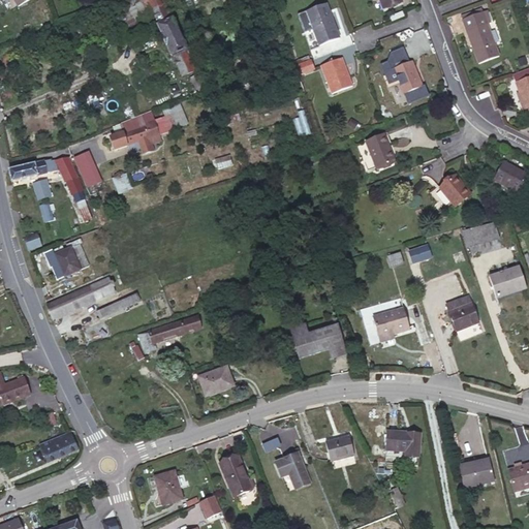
[(152,5),(160,24),(170,19),(164,5),(172,2),(170,0),(143,0),(147,7),(152,5)]
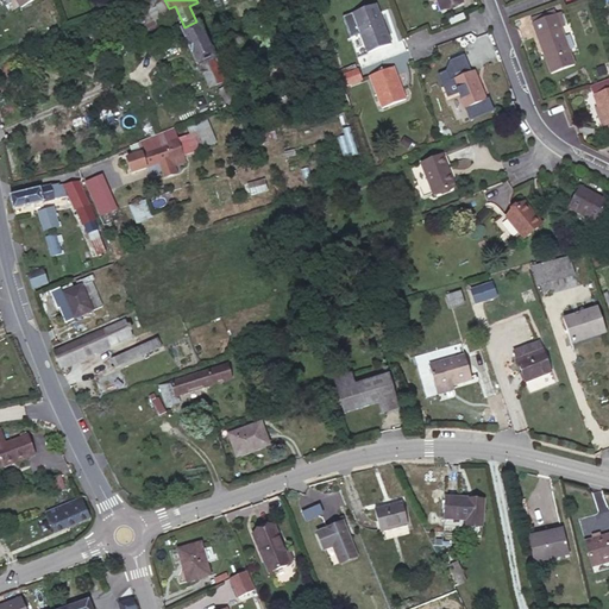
[(463,1),(462,0),(437,0),(441,11),(463,1)]
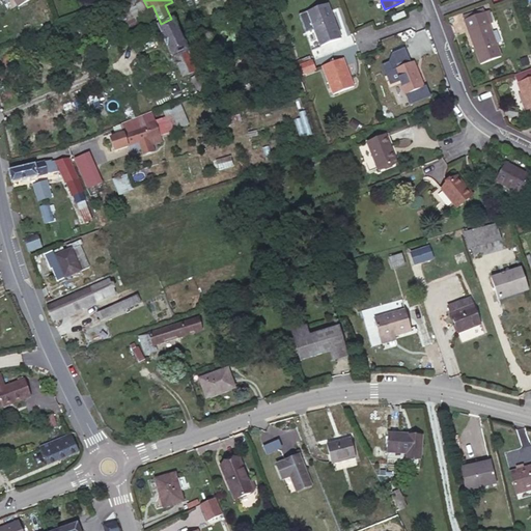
[(341,38),(328,3),(307,10),(320,47),(341,38)]
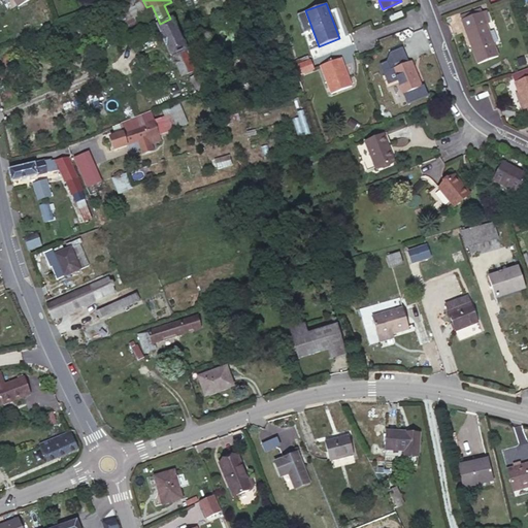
[(461,15),(462,19),(482,11),(481,8),(461,15)]
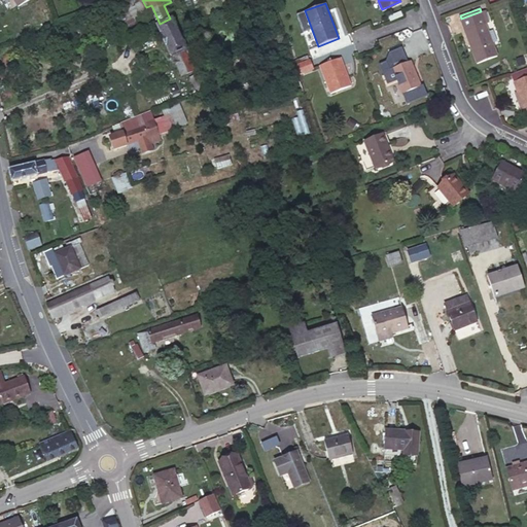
[(497,56),(485,24),(489,23),(485,10),(481,11),(461,19),(477,64),(497,56)]
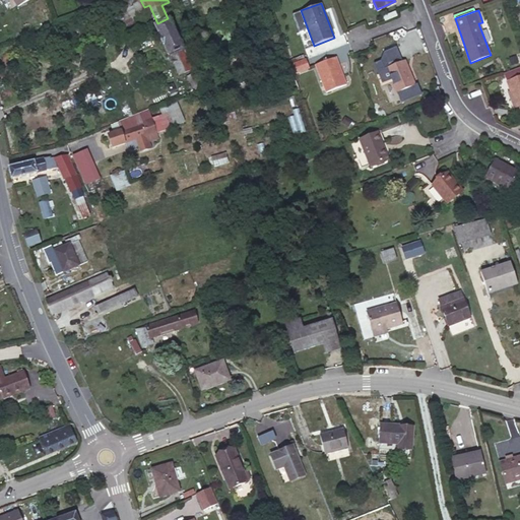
[(184,49),(170,17),(168,18),(157,23),(154,24),(159,36),(158,36),(164,46),(165,45),(169,56),(171,55),(183,50),(184,49)]
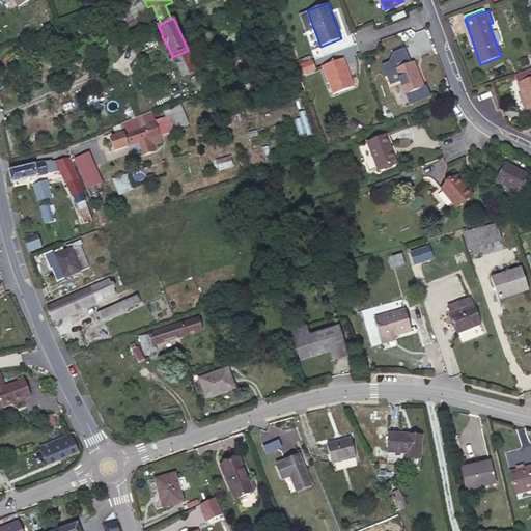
[(195,72),(187,51),(174,56),(183,76),(195,72)]
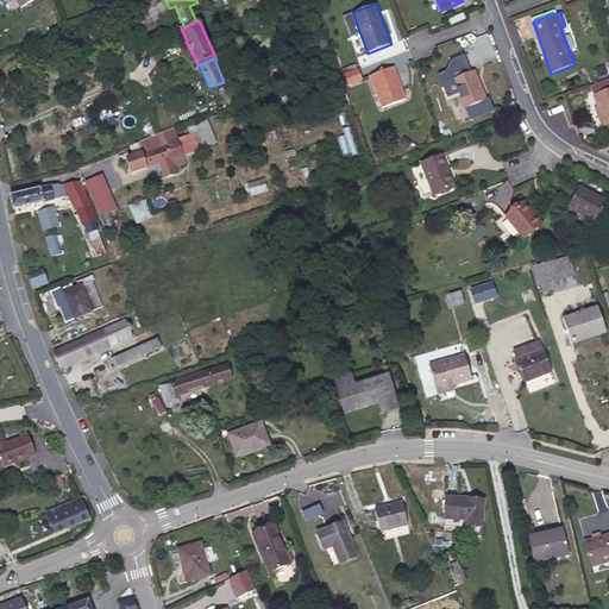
[(339,70),(341,76),(358,70),(355,64),(339,70)]
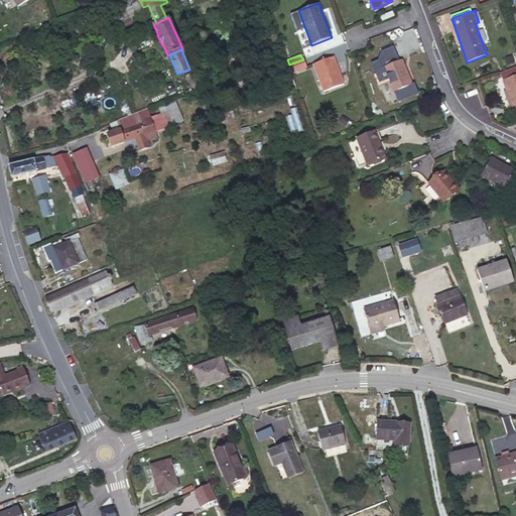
[(344,84),(334,56),(312,63),(324,92),(344,84)]
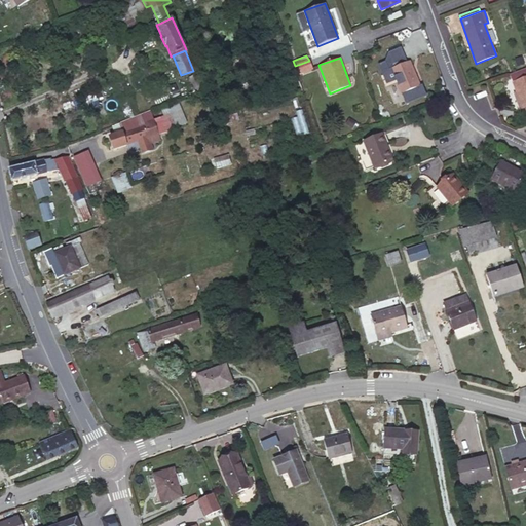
[(312,70),(309,61),(295,66),(298,75),(312,70)]
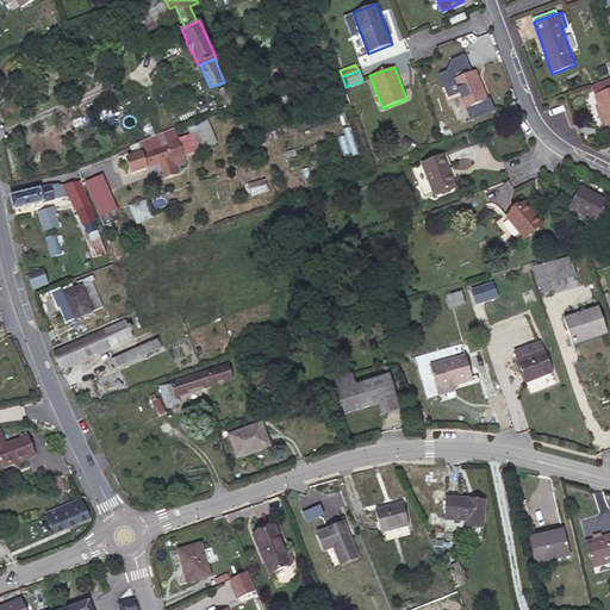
[(487,100),(475,70),(453,80),(465,109),(487,100)]
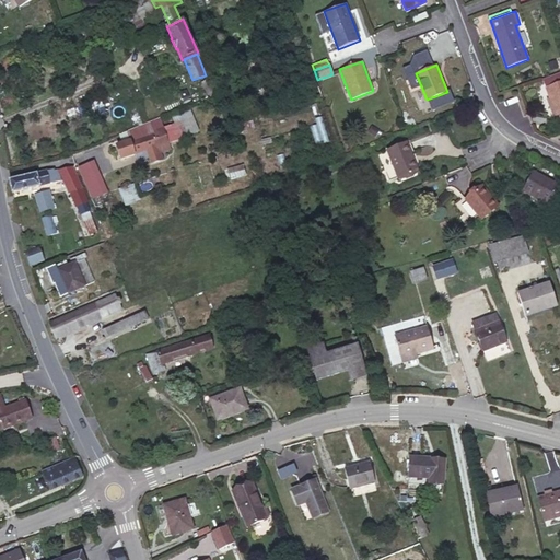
[(559,72),(544,79),(557,116),(559,115),(559,116),(559,72)]
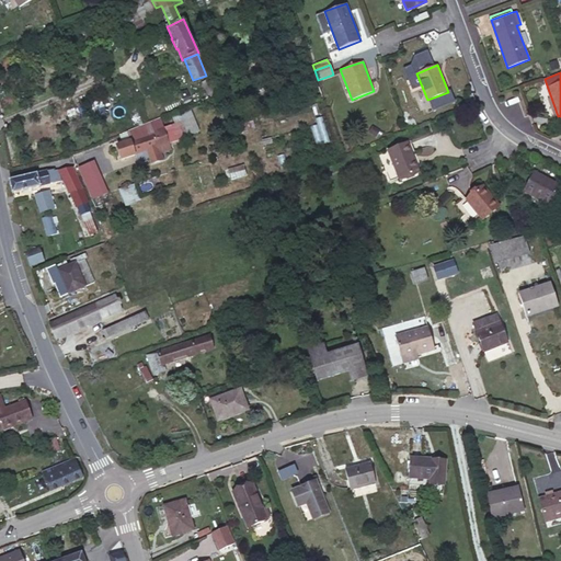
[(216,95),(208,79),(202,82),(210,98),(216,95)]
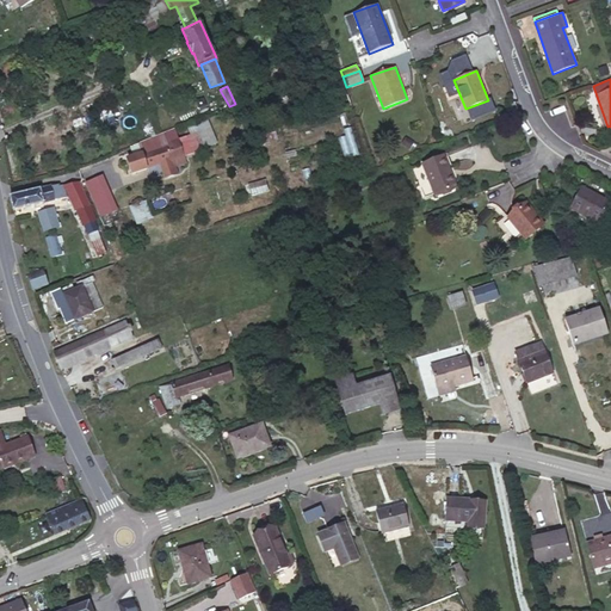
[(213,127),(179,140),(184,155),(217,144),(213,127)]
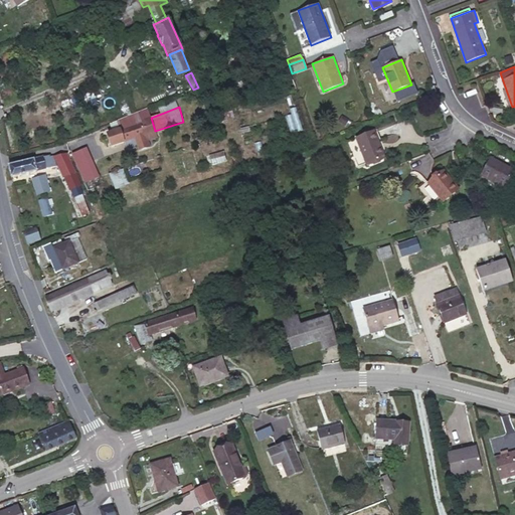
[(285,110),(291,134),(302,131),(296,107),(285,110)]
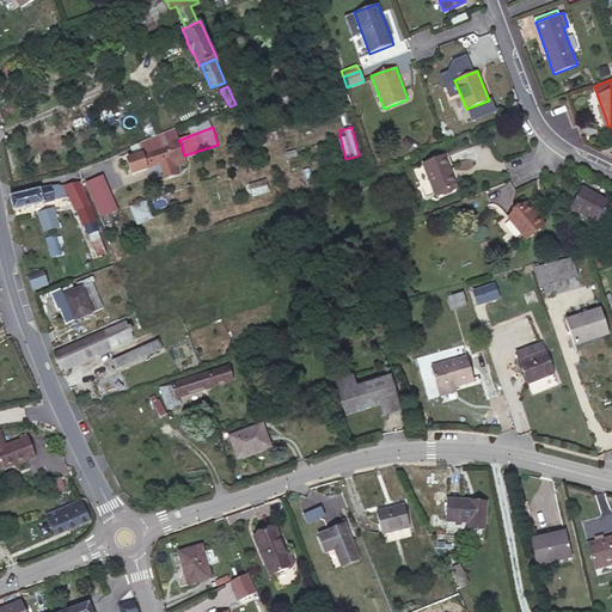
[(133,173),(184,155),(179,140),(176,129),(139,144),(142,154),(128,159),(133,173)]
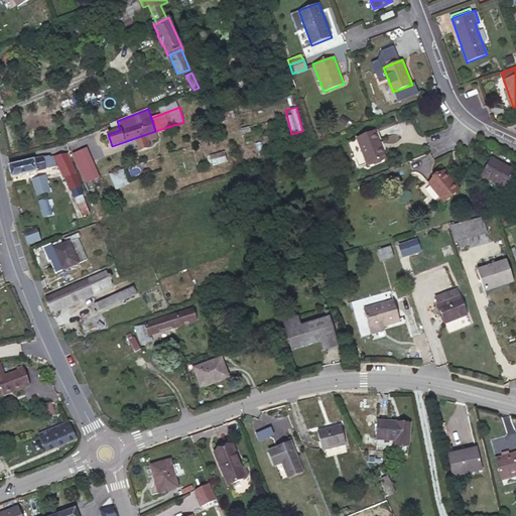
[(385,158),(375,131),(348,141),(358,166),(366,163),(367,165),(385,158)]
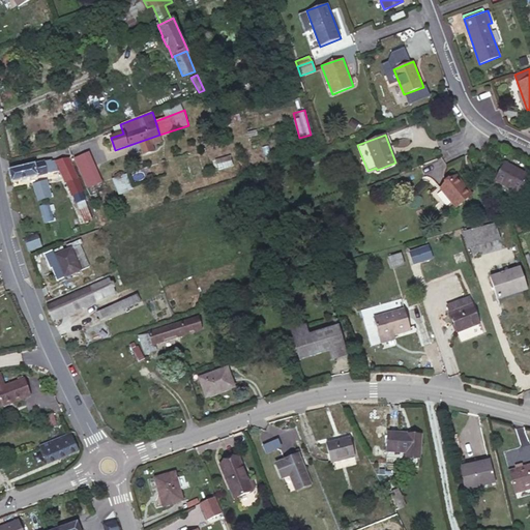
[(227,145),(214,144),(213,167),(231,168),(232,155),(226,155),(227,145)]
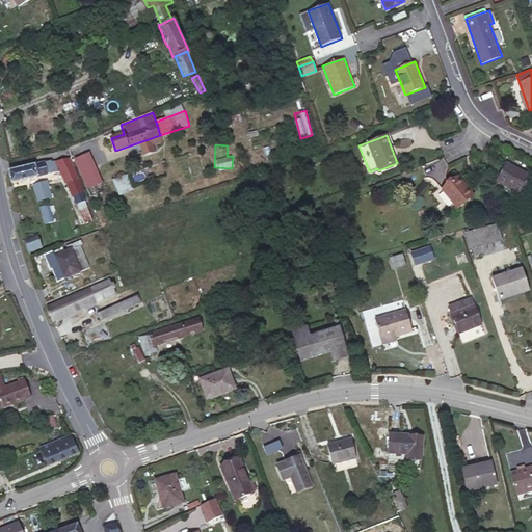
[(74,159),(86,189),(97,185),(83,155),(74,159)]
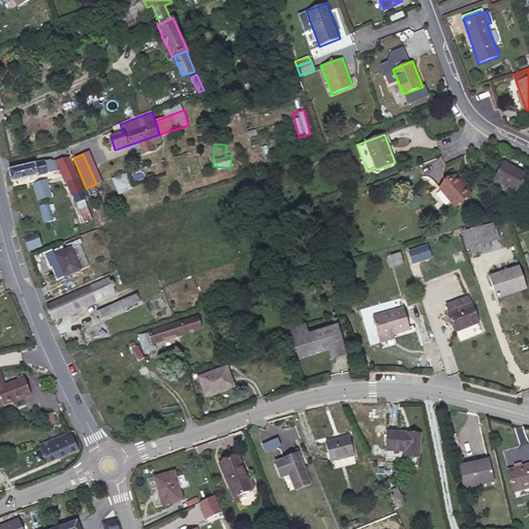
[(52,159),(8,169),(11,182),(59,170),(66,184),(67,183),(75,204),(86,199),(83,191),(84,191),(78,178),(79,177),(69,156),(52,160),(52,159)]
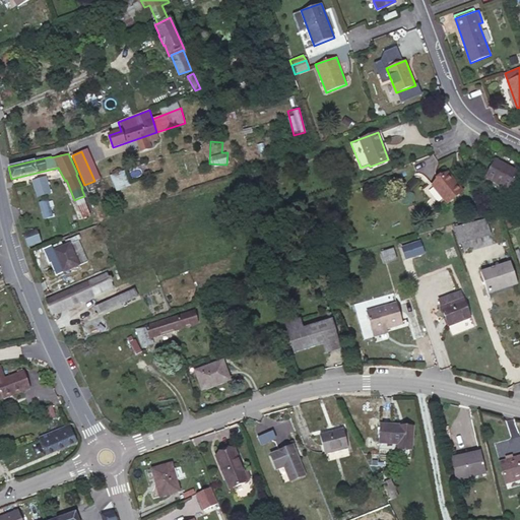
[(509,190),(519,172),(495,158),(485,177),(509,190)]
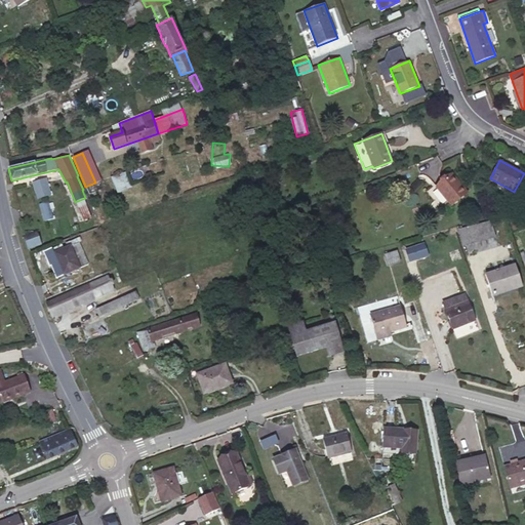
[(111,176),(117,193),(131,188),(126,171),(111,176)]
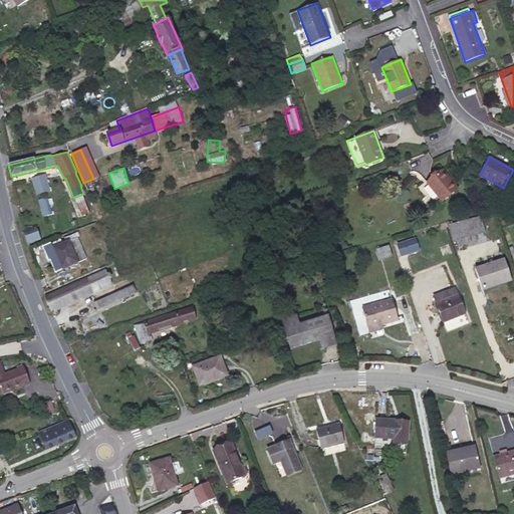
[(458,189),(442,169),(427,183),(442,201),(458,189)]
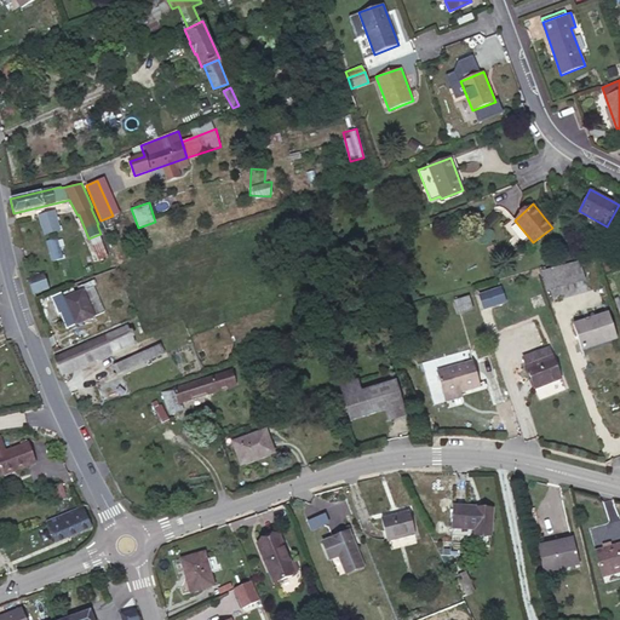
[(59,229),(55,211),(39,216),(45,234),(59,229)]
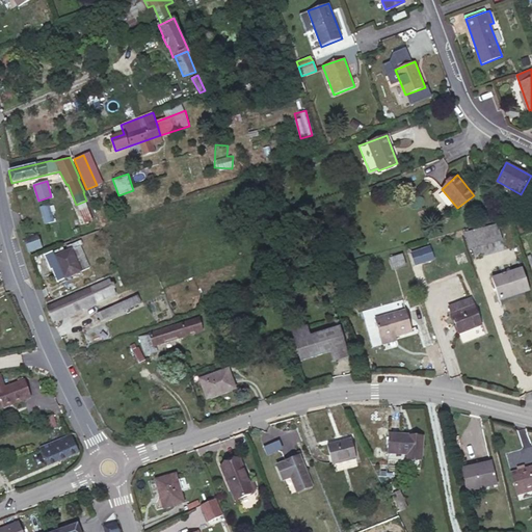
[(420,194),(428,186),(424,183),(417,190),(420,194)]
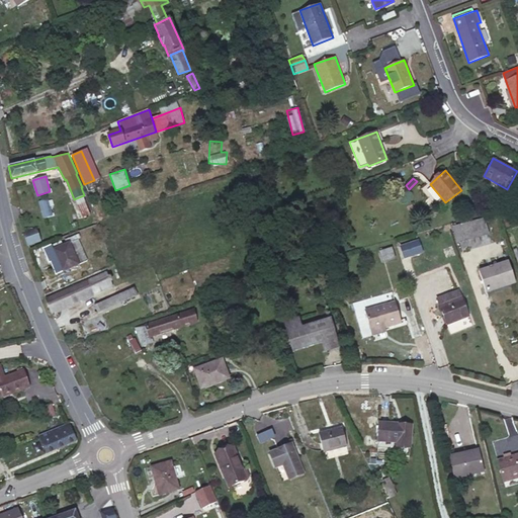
[(90,214),(83,195),(75,198),(82,218),(90,214)]
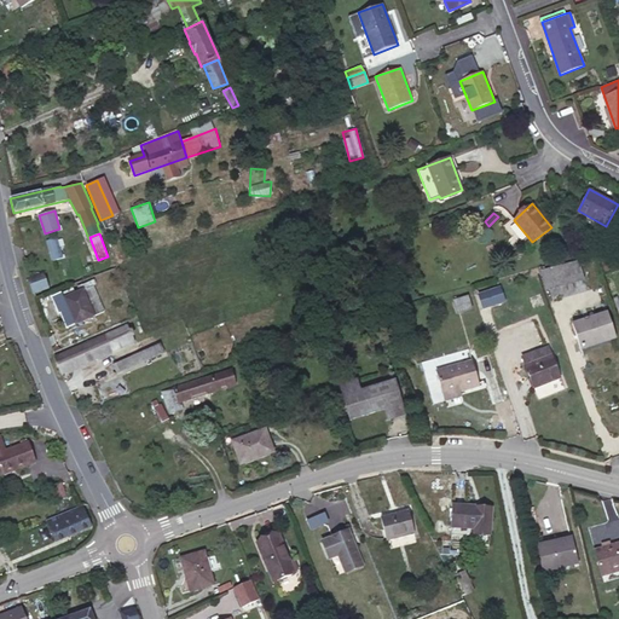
[(62,237),(46,242),(51,260),(63,256),(59,246),(64,244),(62,237)]
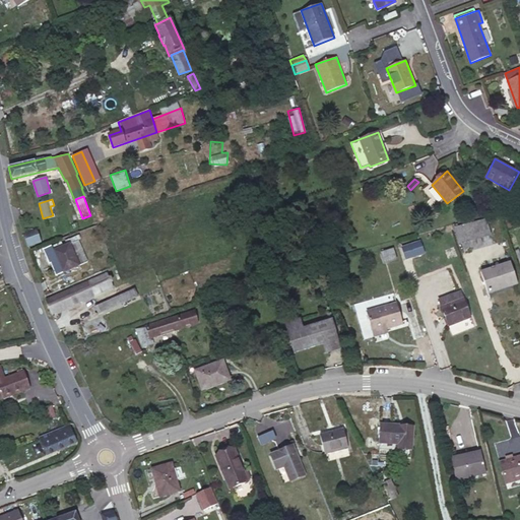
[(490,235),(485,220),(455,229),(459,243),(490,235)]
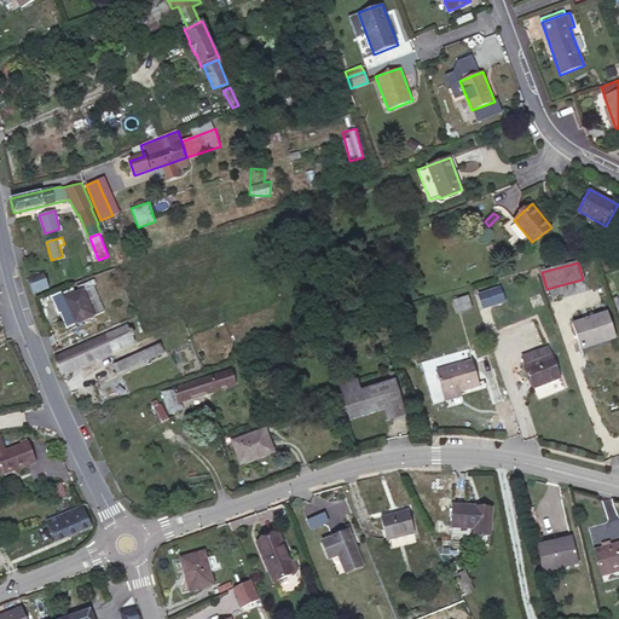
[(34,291),(48,287),(44,273),(28,279),(34,291)]
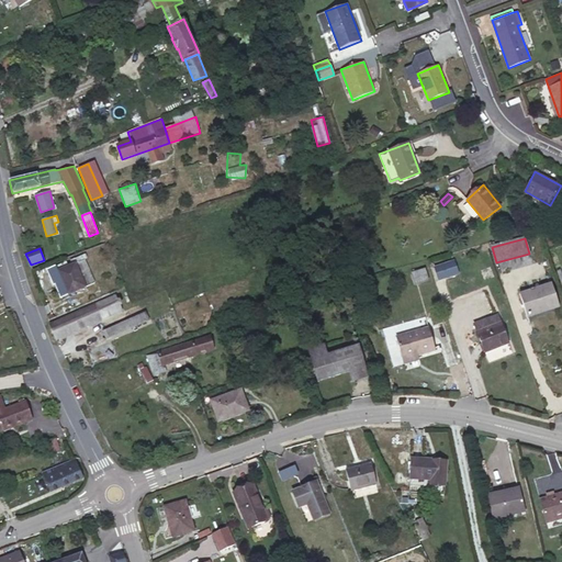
[(551,255),(561,288),(561,276),(558,263),(561,262),(558,251),(551,255)]
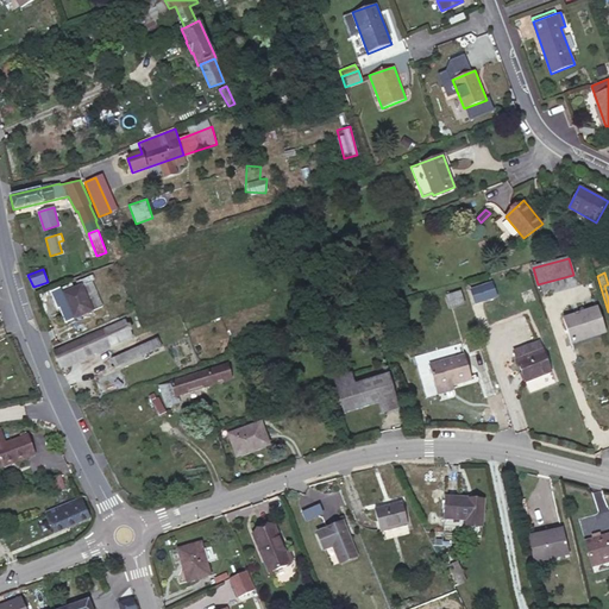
[(74,320),(89,313),(94,312),(94,311),(102,307),(92,281),(94,280),(93,275),(51,293),(58,308),(61,307),(67,322),(74,320)]
